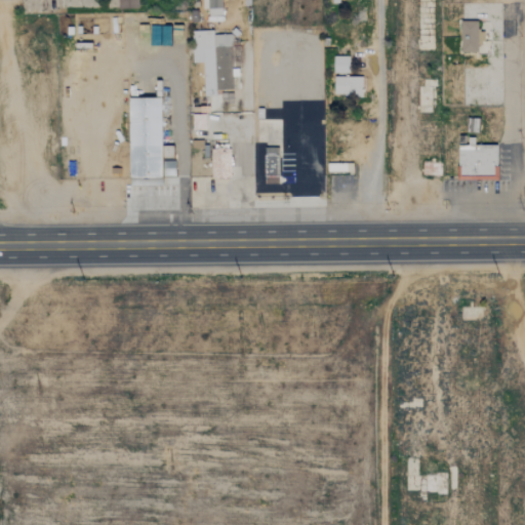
[(136,0),(117,0),(117,8),(137,8),(136,0)]
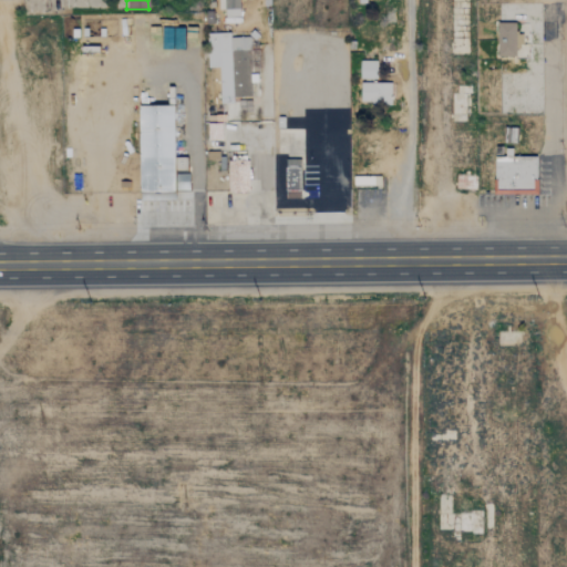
[(239,22),(238,0),(218,0),(218,9),(224,9),(225,22),(239,22)]
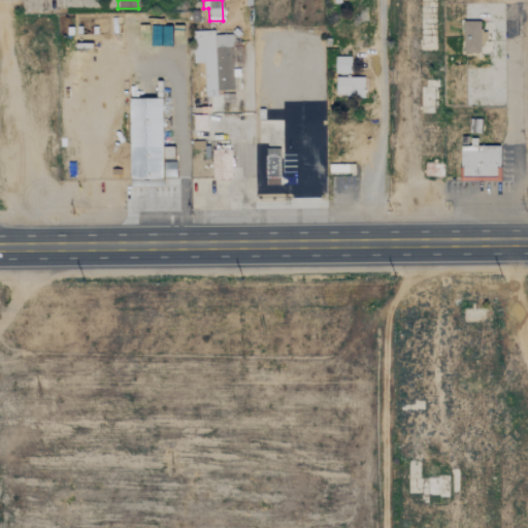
[(480,53),(480,43),(486,43),(486,31),(480,31),(480,21),(462,21),(463,53),(480,53)]
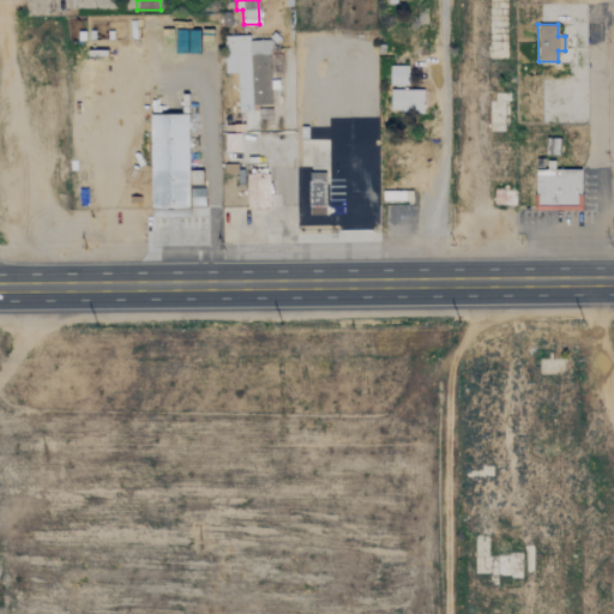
[(238,112),(252,112),(252,104),(271,104),(269,40),(250,40),(250,35),(226,35),(227,73),(236,72),(238,112)]
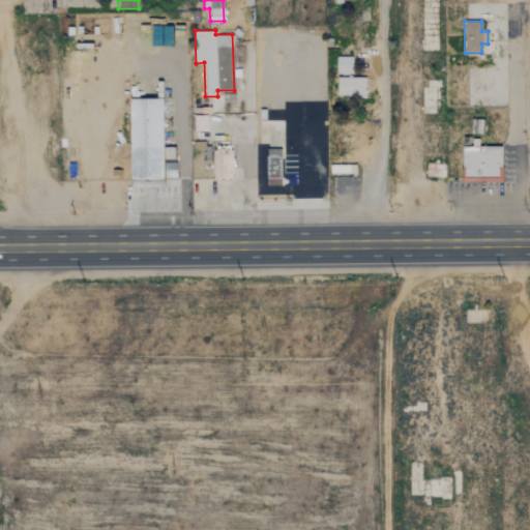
[(352,57),(336,57),(335,74),(351,74),(352,57)]
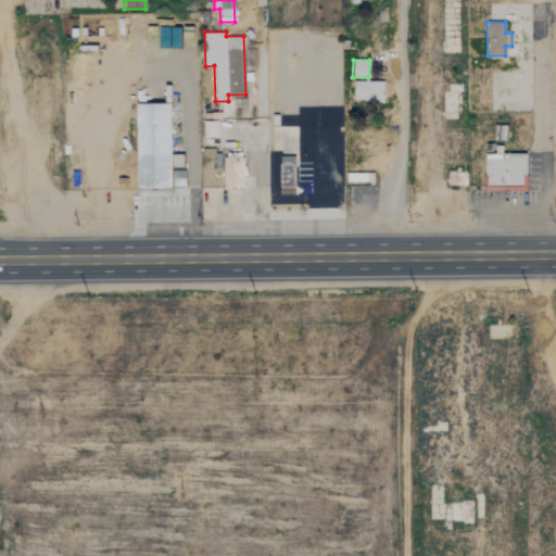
[(353,99),(362,100),(362,103),(382,104),(383,81),(353,80),(353,99)]
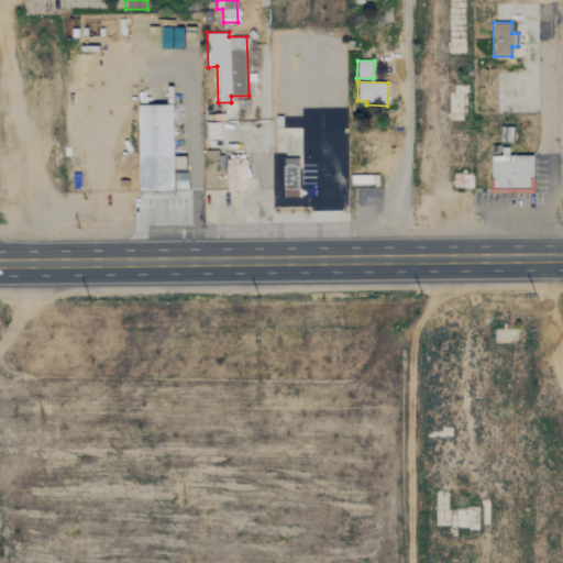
[(139,105),(175,103),(176,172),(189,172),(189,189),(176,189),(176,198),(141,199),(140,189),(139,105)]
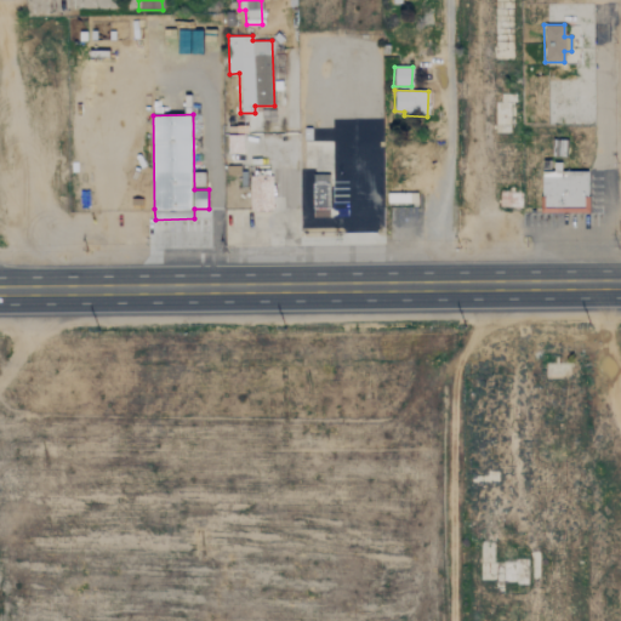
[(223,165),(224,210),(273,209),(273,175),(263,174),(251,175),(251,164),(223,165)]
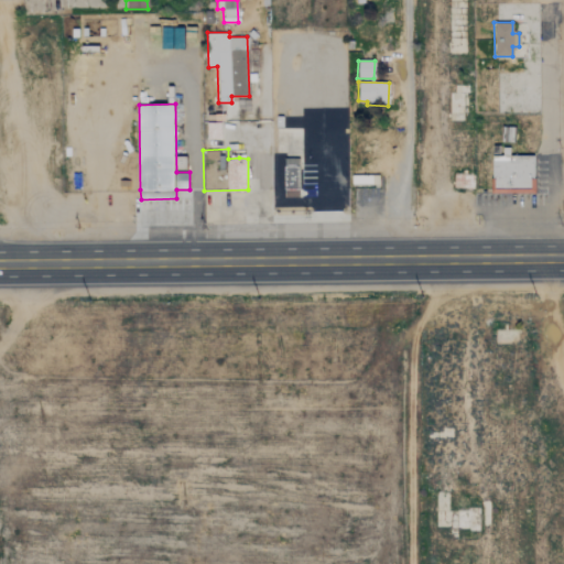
[(492,154),(534,154),(534,191),(534,192),(492,193),(492,154)]
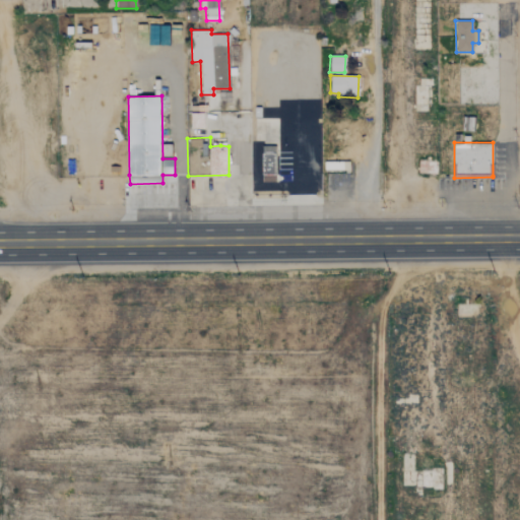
[(263,144),(263,175),(276,175),(276,144),(263,144)]
